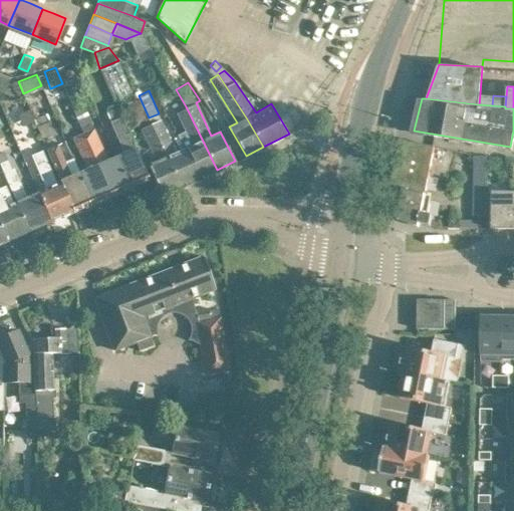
[(86,103),(73,108),(80,124),(92,119),(86,103)]
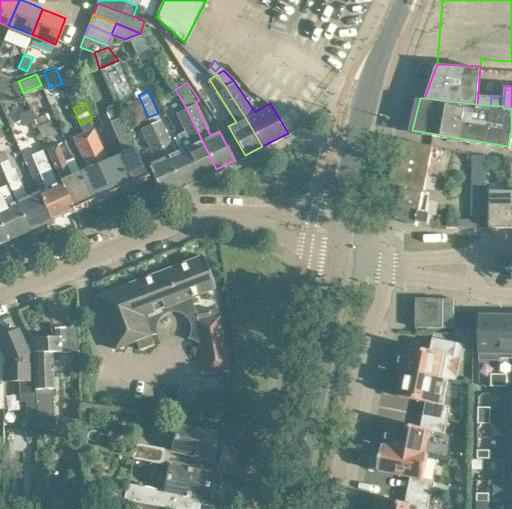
[(117,105),(107,110),(124,150),(116,154),(130,185),(148,177),(117,105)]
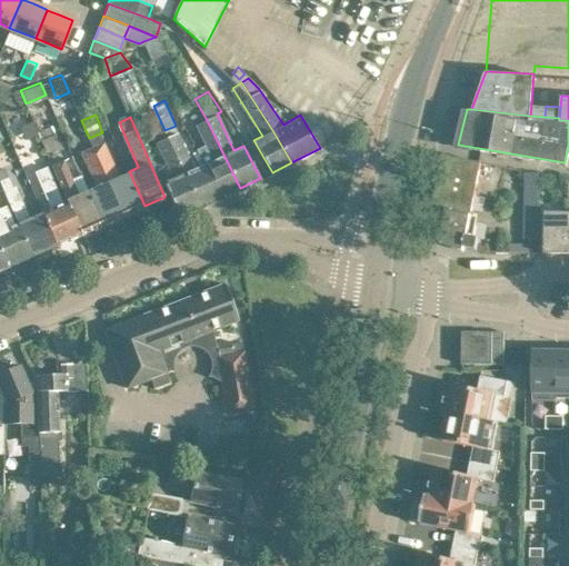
[(158,118),(147,122),(152,137),(163,132),(158,118)]
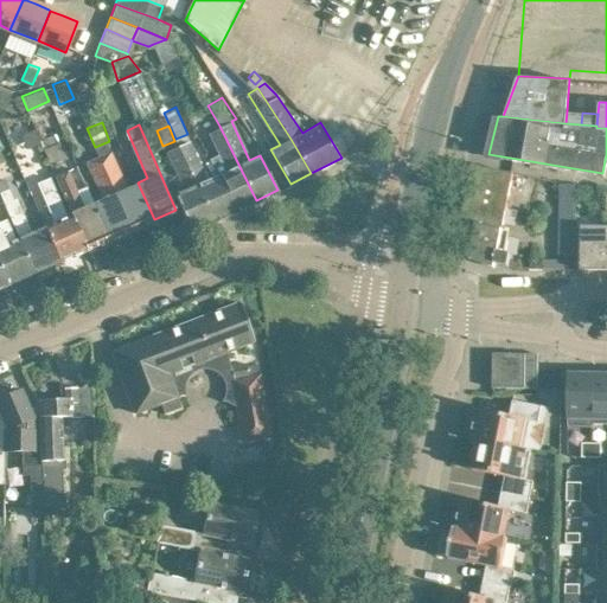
[(209,156),(217,174),(235,211),(256,200),(219,126),(209,130),(218,152),(209,156)]
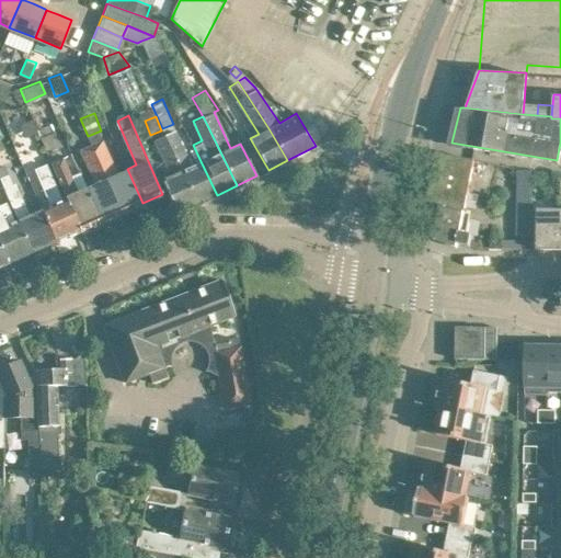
[(53,122),(36,128),(46,151),(63,145),(53,122)]
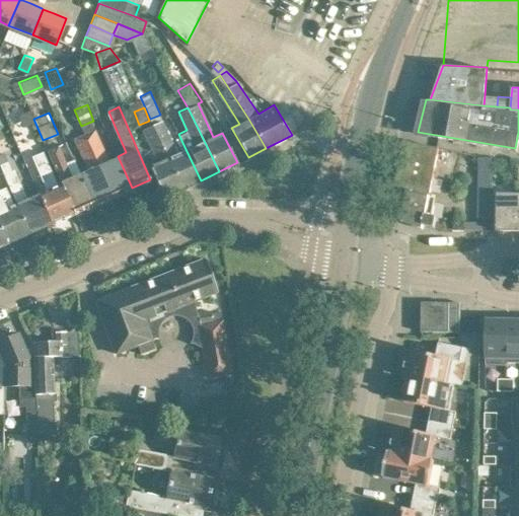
[(161,119),(152,123),(169,157),(182,188),(201,180),(186,149),(177,153),(161,119)]
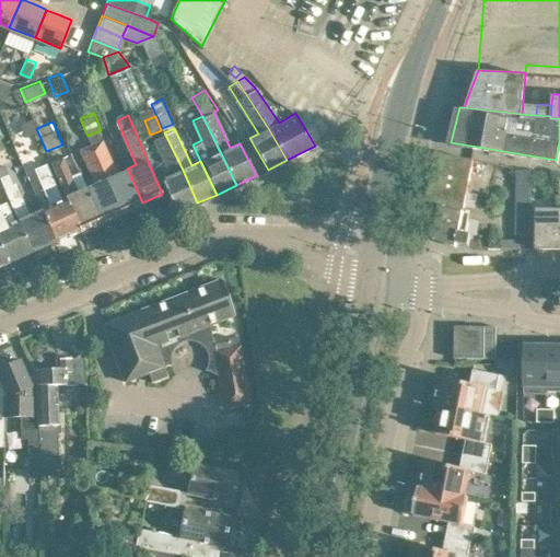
[(162,178),(176,212),(197,202),(183,170),(164,132),(151,138),(170,175),(162,178)]
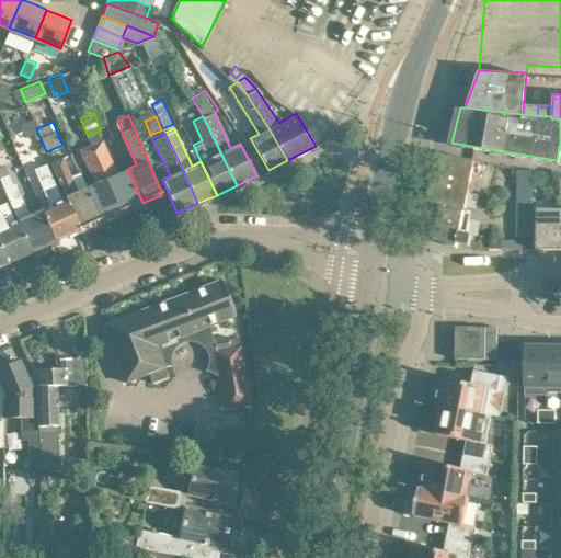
[(91,144),(122,212),(142,203),(127,169),(119,172),(104,138),(91,144)]
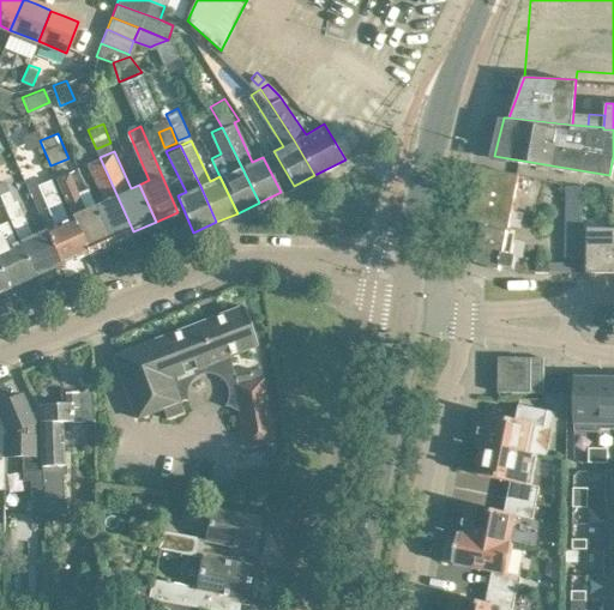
[(103,200),(95,204),(110,241),(133,231),(100,157),(88,163),(103,200)]
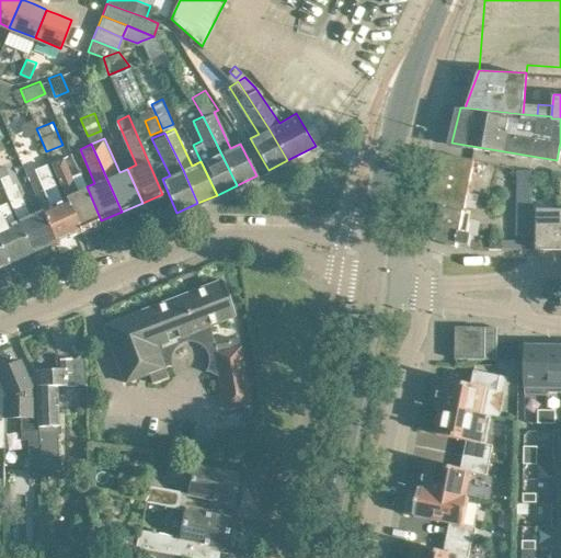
[(474,158),(449,154),(436,151),(420,234),(434,237),(434,238),(457,246),(458,242),(469,245),(470,243),(471,234),(467,232),(471,212),(465,209),(474,158)]
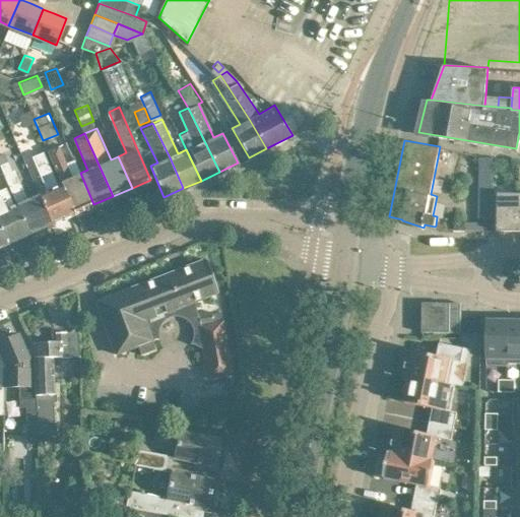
[(47,149),(61,183),(74,212),(93,204),(80,173),(74,158),(65,163),(58,145),(47,149)]
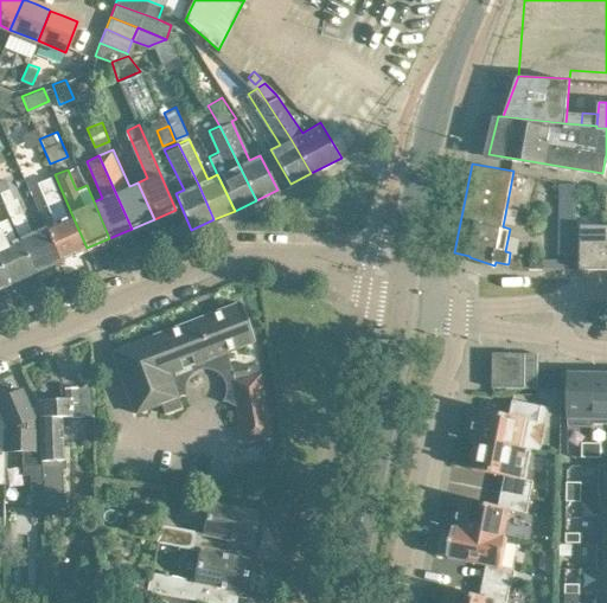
[(58,261),(87,248),(71,213),(66,216),(50,177),(37,183),(53,220),(44,225),(58,261)]
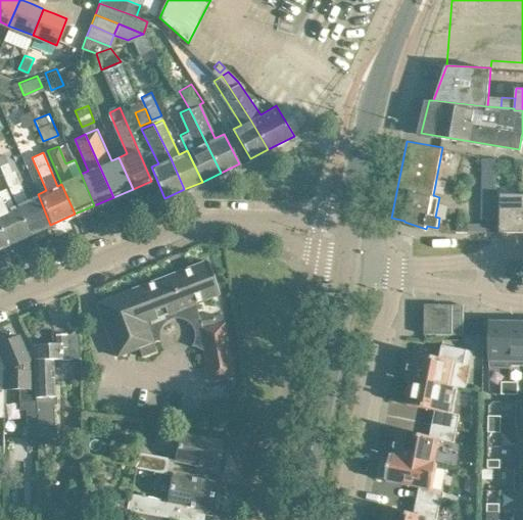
[(481,167),(495,168),(495,166),(495,157),(481,156),(481,164),(481,167)]
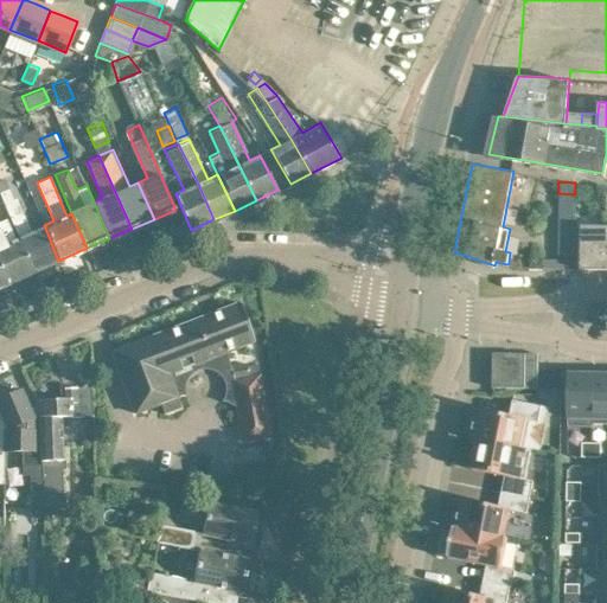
[(10,186),(0,190),(0,192),(19,236),(33,271),(58,261),(44,225),(32,230),(17,196),(14,197),(10,186)]
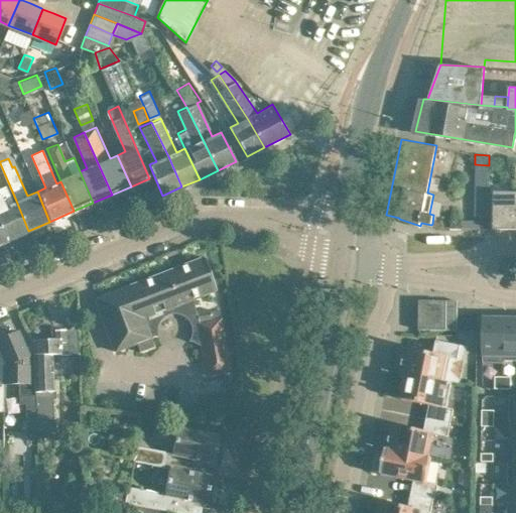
[(475,174),(488,175),(489,167),(489,165),(475,164),(475,166),(475,174)]
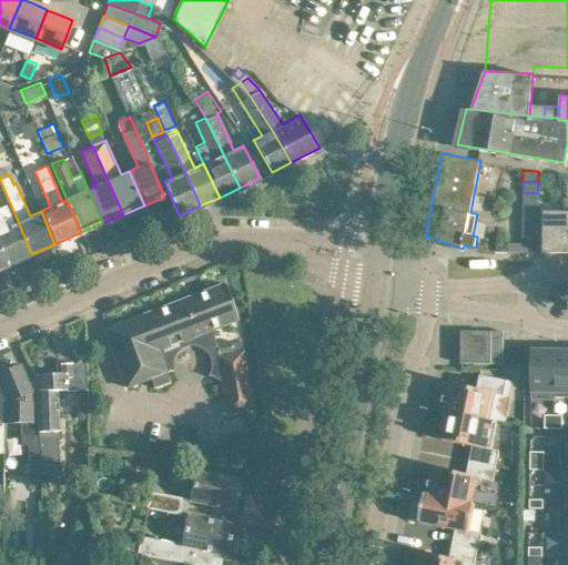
[(0,249),(7,264),(31,254),(18,221),(13,223),(4,202),(0,203),(0,249)]
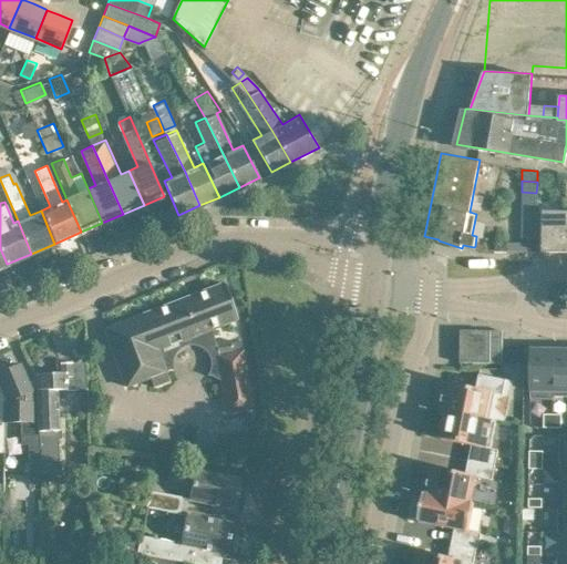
[(542,249),(565,250),(566,209),(543,208),(542,249)]
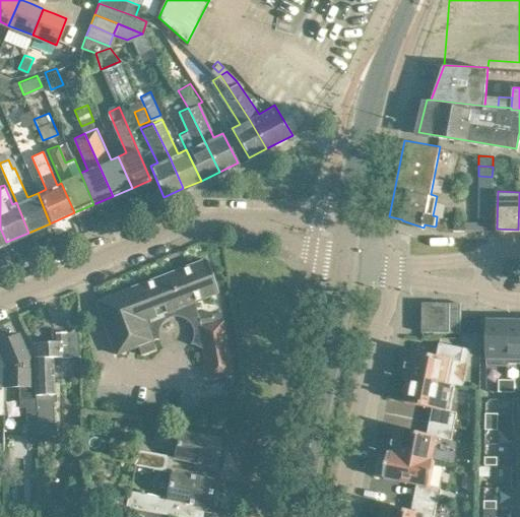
[(477,209),(477,217),(492,217),(492,209),(477,209)]
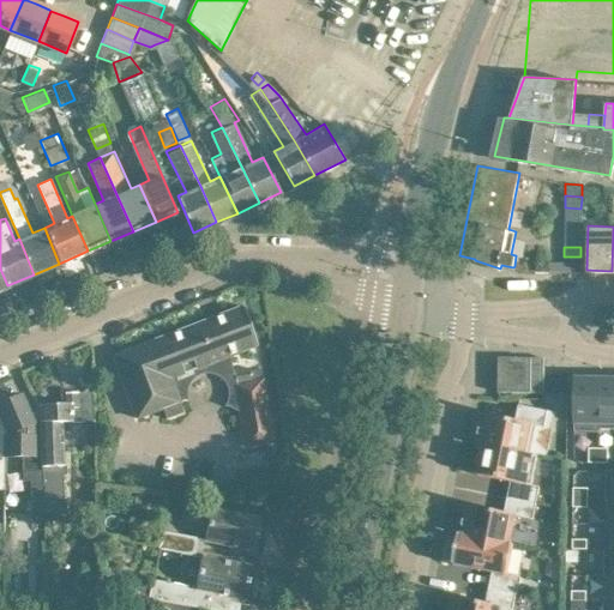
[(570,261),(549,261),(549,270),(570,271),(570,261)]
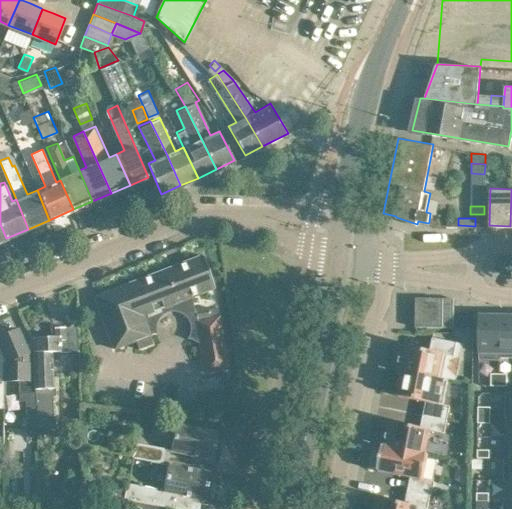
[(149,332),(156,330),(156,327),(156,326),(156,323),(156,321),(157,319),(158,317),(159,316),(161,314),(163,312),(164,312),(166,311),(168,310),(170,310),(173,309),(175,310),(177,310),(178,310),(180,311),(181,312),(183,313),(184,314),(186,316),(187,318),(188,320),(189,322),(189,324),(189,326),(189,327),(189,329),(189,332),(187,334),(187,336),(198,340),(193,311),(190,295),(214,286),(202,253),(95,294),(101,310),(114,346),(135,339),(138,347),(152,342),(149,332)]
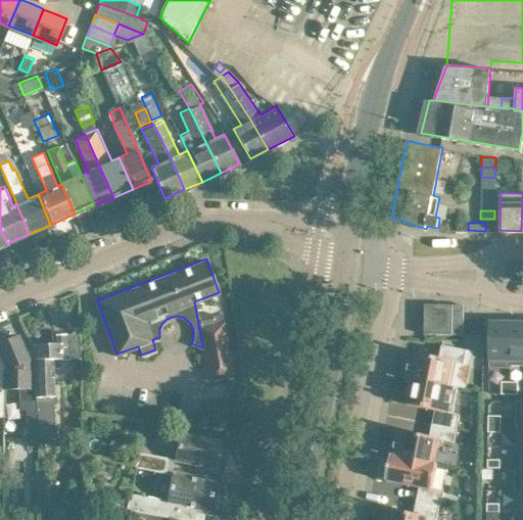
[(448,303),(425,302),(424,332),(448,333),(448,303)]
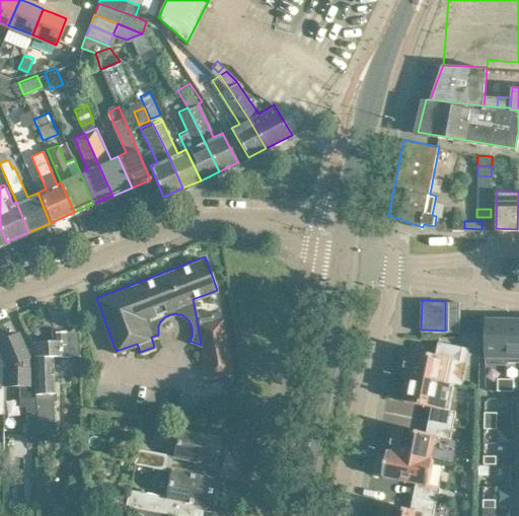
[(459,301),(445,301),(445,330),(459,330),(459,314),(459,301)]
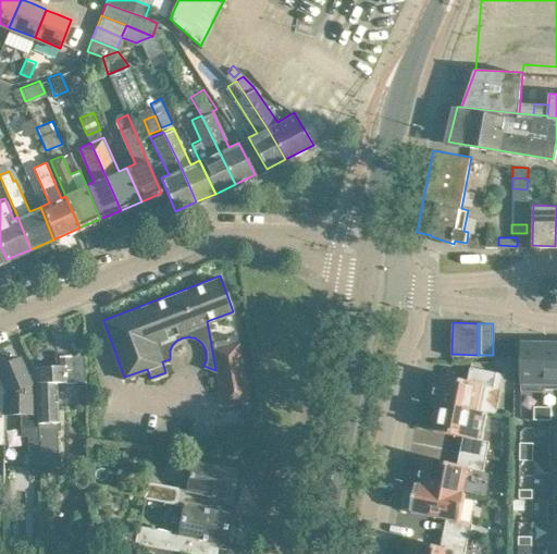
[(210,339),(215,370),(222,403),(247,398),(236,333),(226,334),(226,331),(211,334),(212,339),(210,339)]
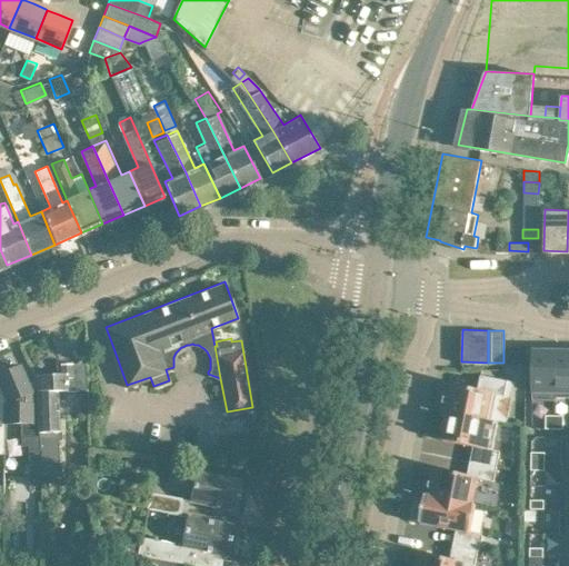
[(557,350),(533,349),(532,398),(556,398),(556,396),(557,350)]
